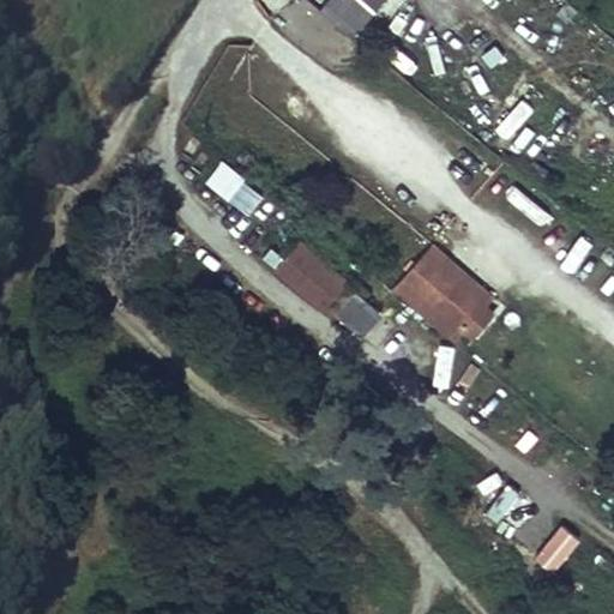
[(325,0),(318,10),(351,40),(386,0),(325,0)]
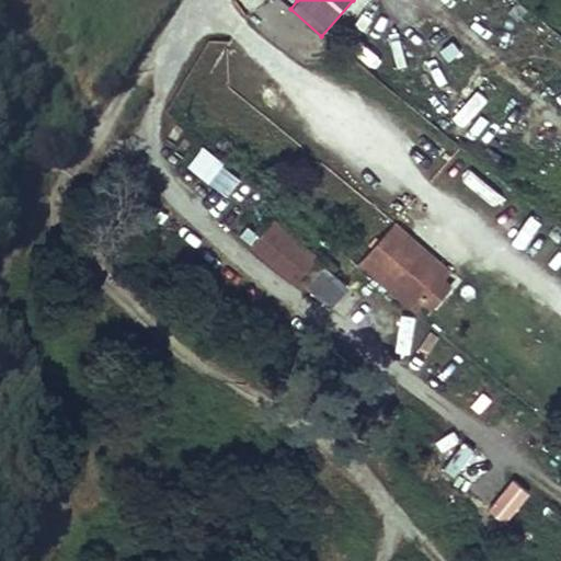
[(204,146),(187,165),(226,198),(242,179),(204,146)]
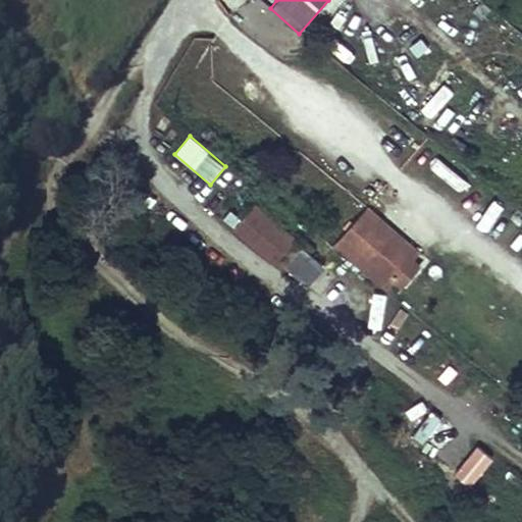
[(294,241),(253,204),(228,230),(269,267),(294,241)]
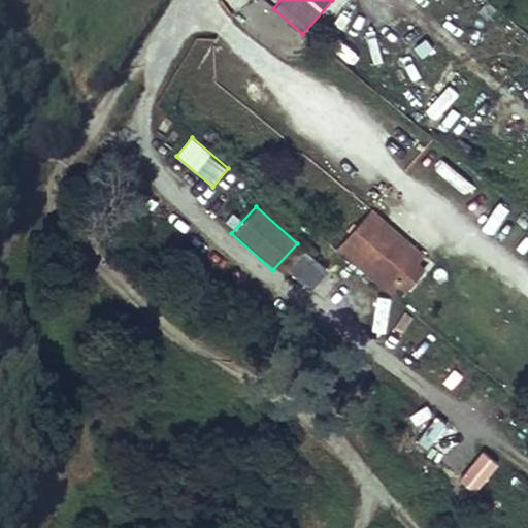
[(355,225),(341,241),(395,286),(414,263),(386,239),(380,245),(355,225)]
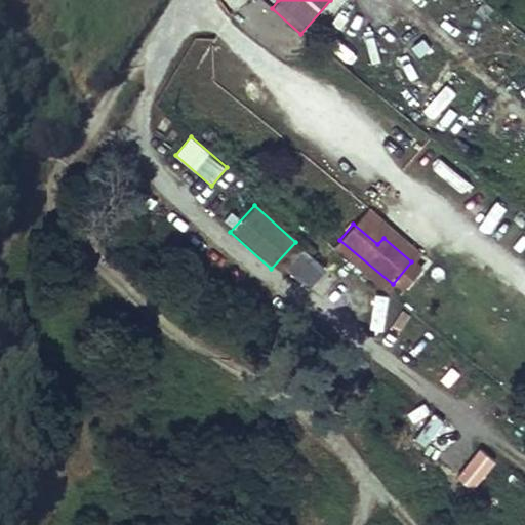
[(311,289),(328,267),(306,249),(289,271),(311,289)]
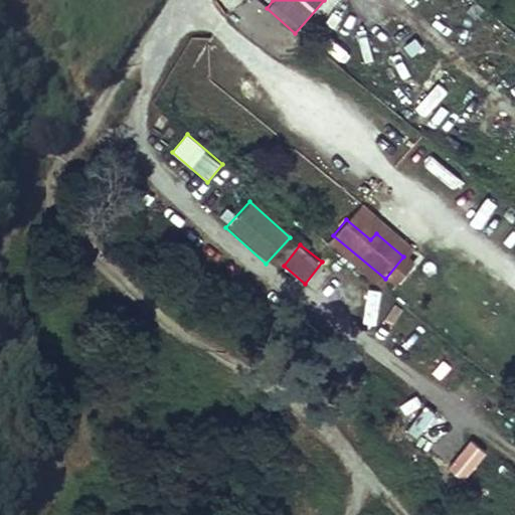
[(369,288),(363,322),(376,324),(382,290),(369,288)]
